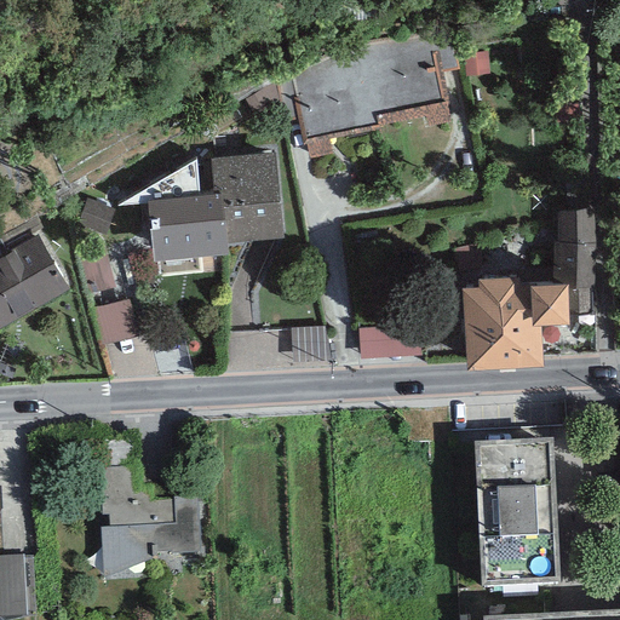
[(434,32),(362,45),(378,126),(426,118),(429,126),(448,122),(446,113),(449,112),(434,32)]
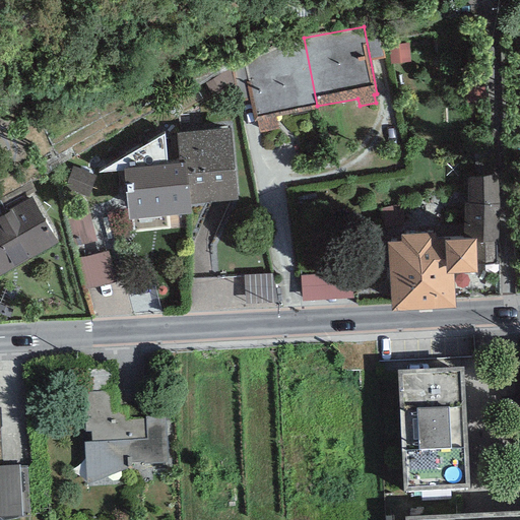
[(260,133),(279,129),(276,117),(318,109),(317,106),(304,38),(289,41),(272,48),(254,57),(245,65),(254,122),(257,121),(260,133)]
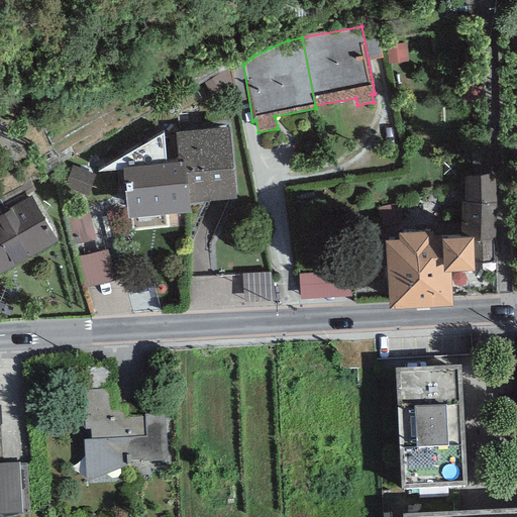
[(176,133),(179,164),(185,163),(189,204),(235,200),(229,128),(176,133)]
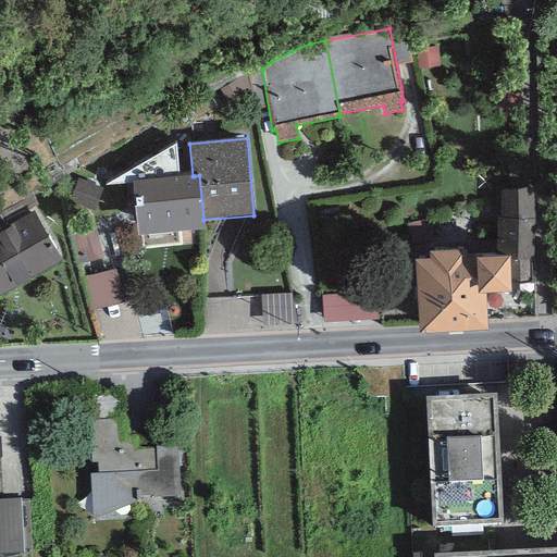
[(137,236),(205,230),(203,220),(199,175),(193,176),(178,177),(176,144),(106,186),(132,184),(137,236)]
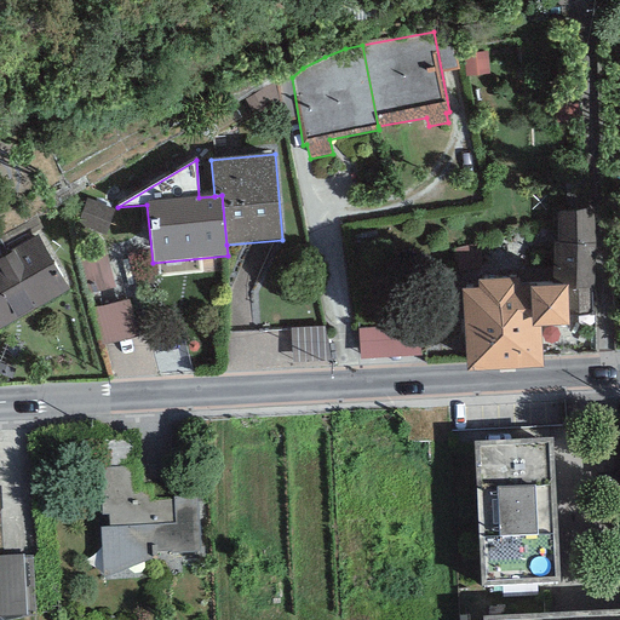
[(552,244),(554,286),(567,286),(568,315),(590,315),(590,290),(596,290),(593,211),(557,212),(558,244),(552,244)]
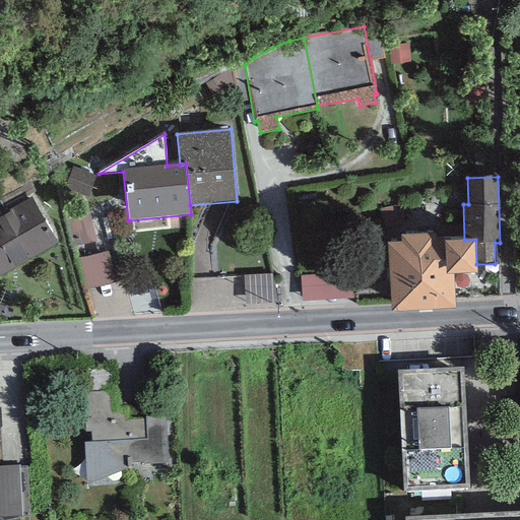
[(0,274),(57,244),(33,198),(0,215),(0,274)]
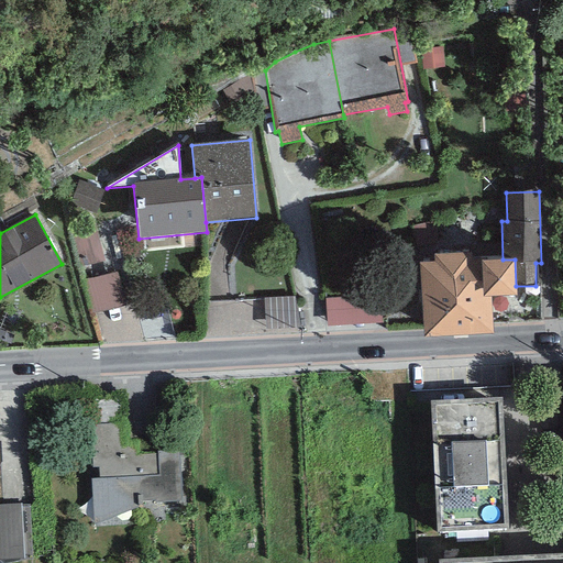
[(433,262),(419,263),(423,337),(493,333),(492,297),(517,296),(516,286),(515,260),(503,260),(481,261),(481,256),(472,257),(472,253),(433,254),(433,262)]
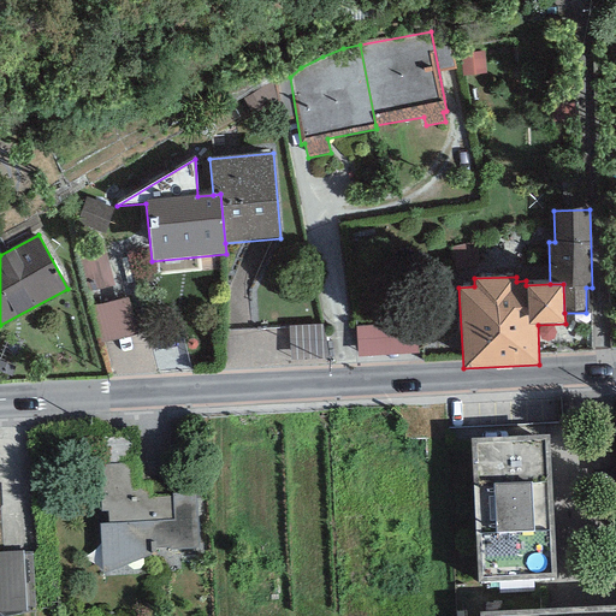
[(424,350),(422,313),(362,315),(365,353),(424,350)]
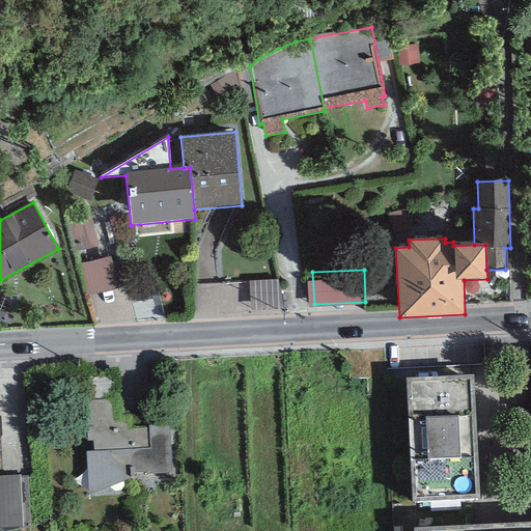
[(474,374),(406,378),(412,502),(480,498),(474,374)]
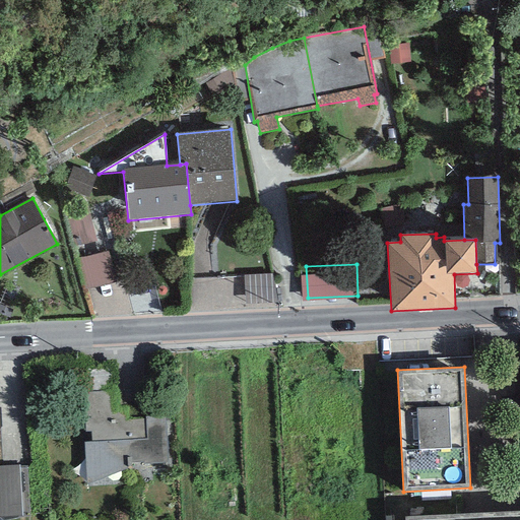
[(90,442),(84,443),(86,486),(129,468),(129,463),(168,462),(167,414),(145,415),(145,418),(123,419),(124,391),(83,393),(85,432),(90,432),(90,442)]
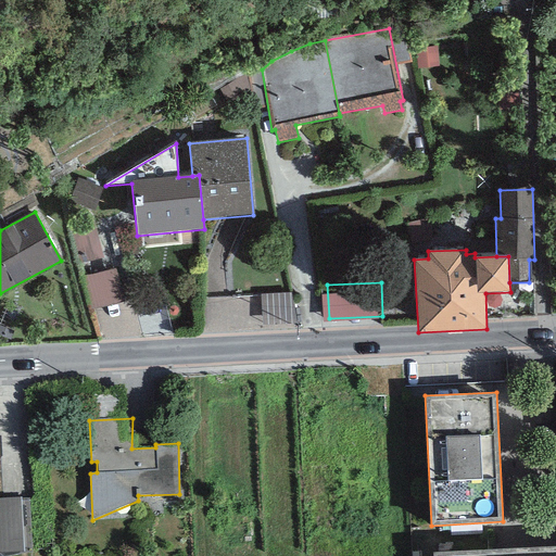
[(21,497),(0,497),(0,555),(8,555),(23,553),(23,550),(30,550),(29,500),(21,500),(21,497)]
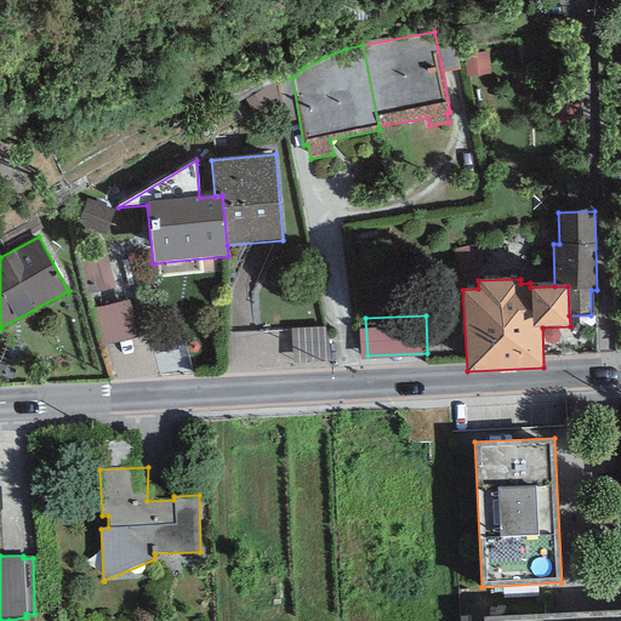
[(620,620),(620,609),(483,617),(482,620),(620,620)]
